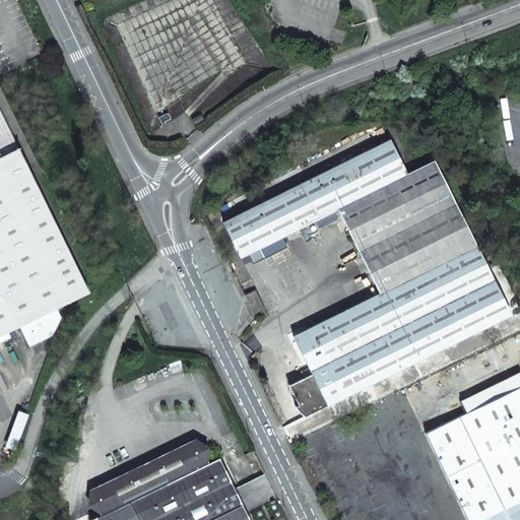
[(0,156),(18,148),(0,110),(0,156)]
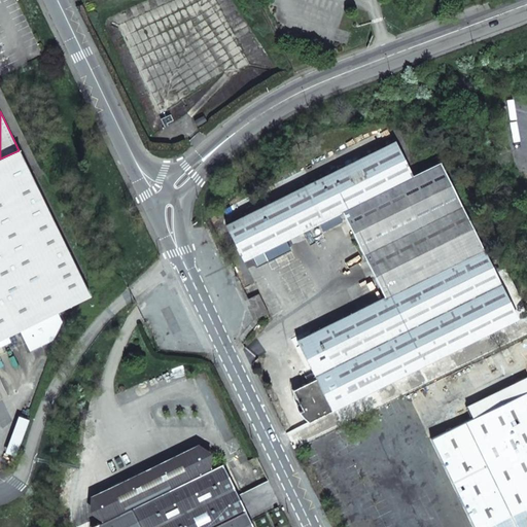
[(203,116),(195,121),(197,127),(206,121),(203,116)]
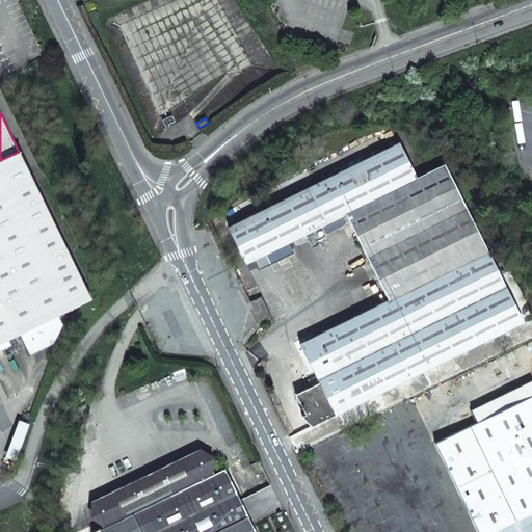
[(398,143),(229,228),(245,263),(345,214),(416,179),(398,143)]
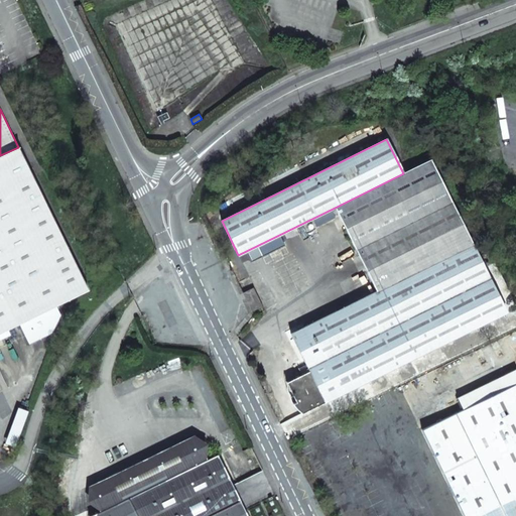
[(71,256),(35,183),(18,147),(0,155),(0,332),(6,329),(19,323),(29,343),(52,332),(60,313),(55,304),(88,289),(72,256),(71,256)]
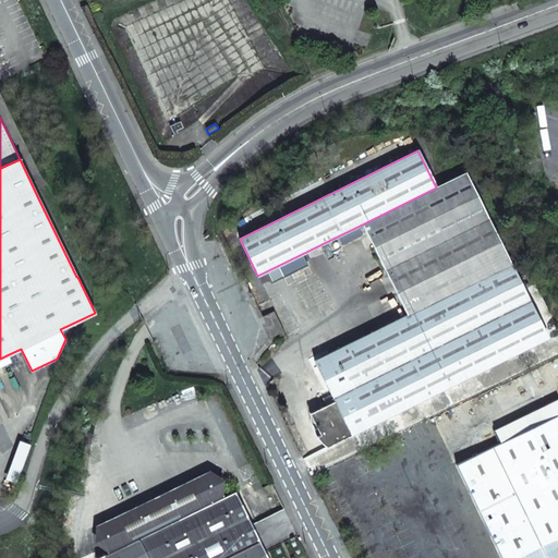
[(362,225),(407,315),(510,264),(465,172),(436,187),(362,225)]
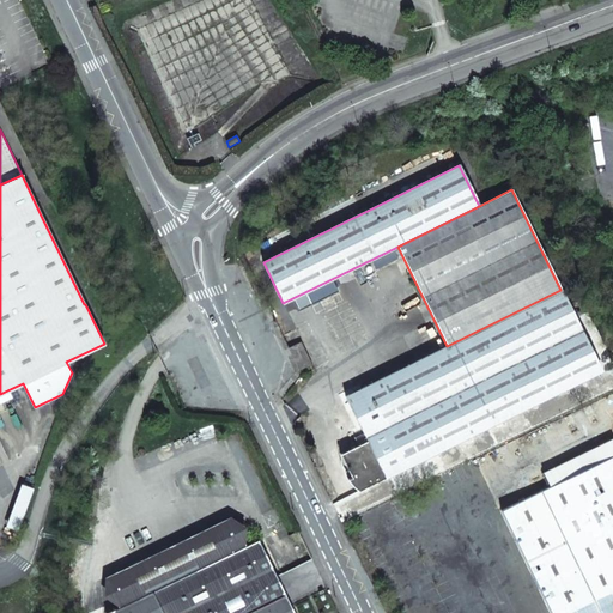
[(447,346),(345,396),(363,432),(366,441),(386,478),(601,370),(560,290),(447,346)]
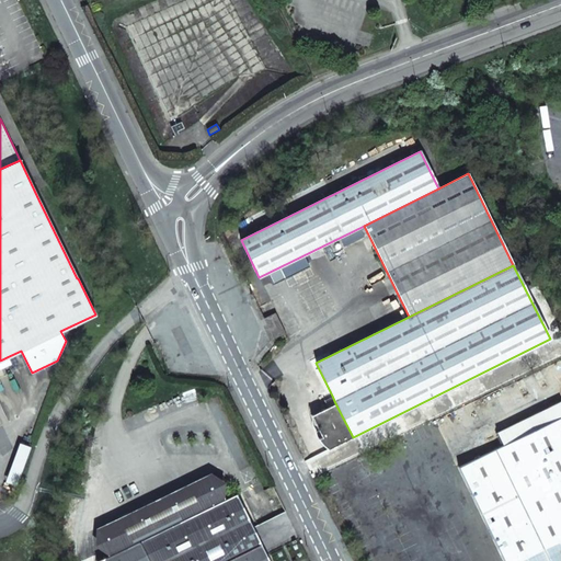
[(275,313),(264,319),(274,339),(285,333),(275,313)]
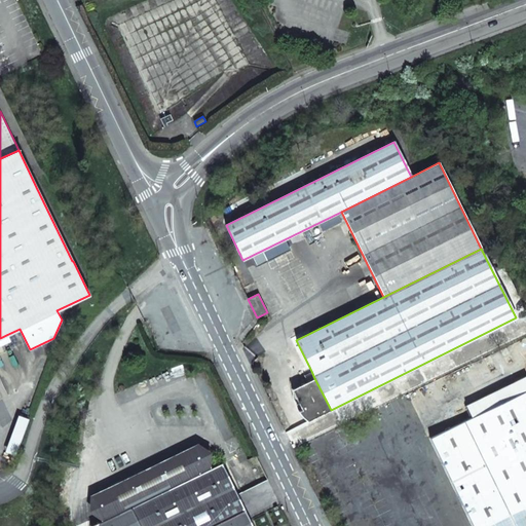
[(6,335),(0,338),(0,345),(8,341),(6,335)]
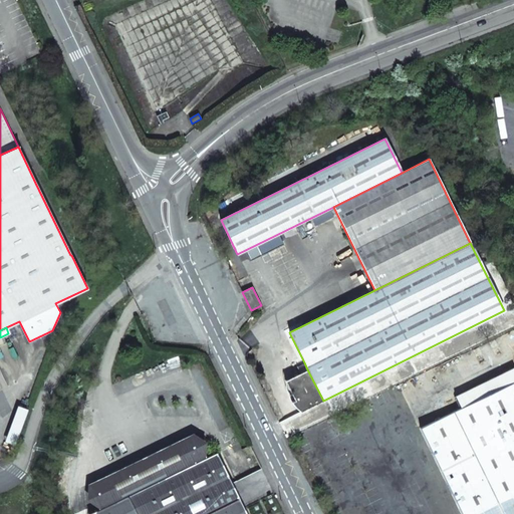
[(300,373),(307,369),(304,362),(297,366),(300,373)]
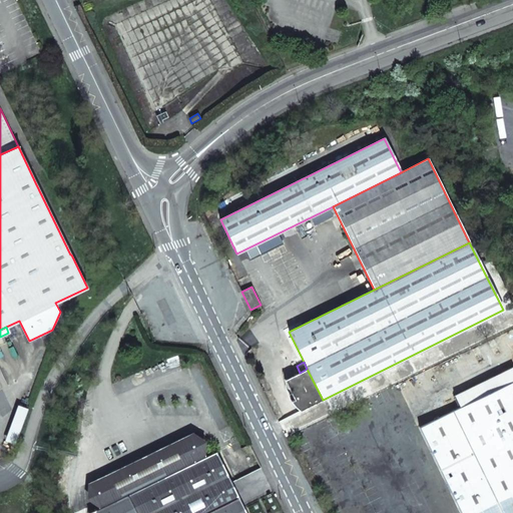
[(323,400),(307,369),(300,373),(285,380),(295,400),(291,402),(300,411),(323,400)]
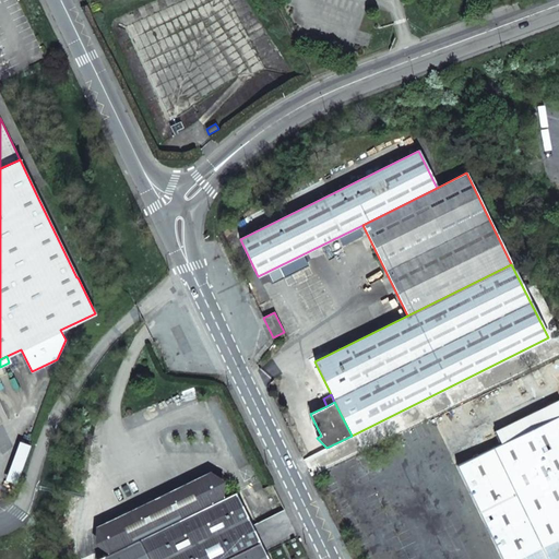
[(558,558),(558,415),(458,465),(501,558),(558,558)]
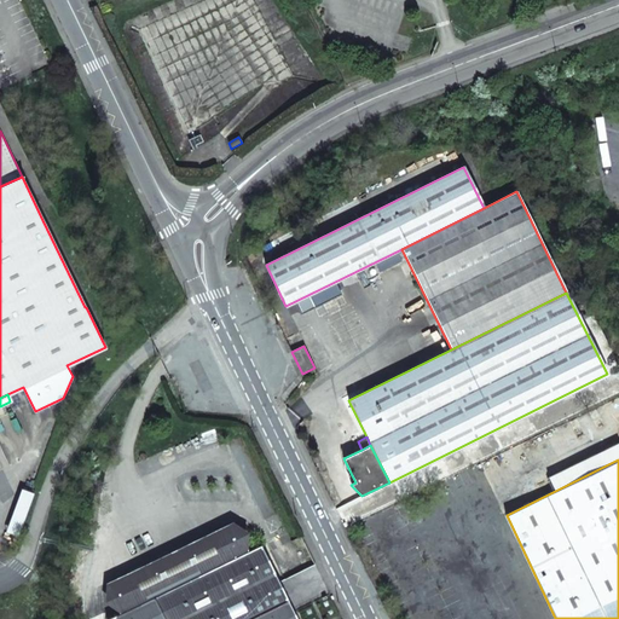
[(23,489),(6,531),(18,536),(34,492),(23,489)]
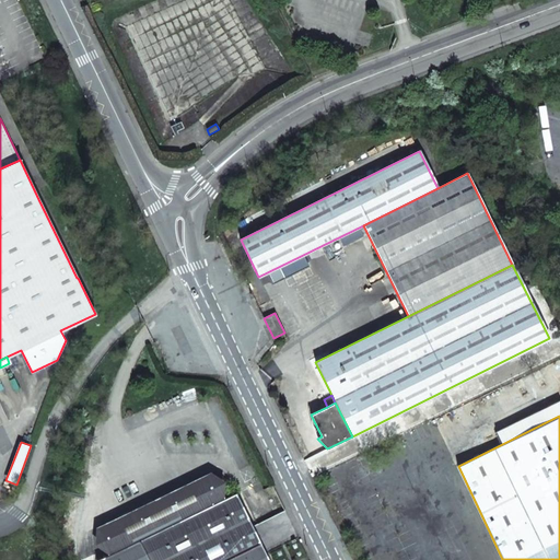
[(212,475),(96,529),(96,531),(97,539),(97,540),(100,544),(101,546),(103,548),(108,552),(109,556),(98,559),(268,559),(252,526),(236,493),(223,500),(222,497),(222,491),(221,486),(220,485),(218,481),(212,475)]
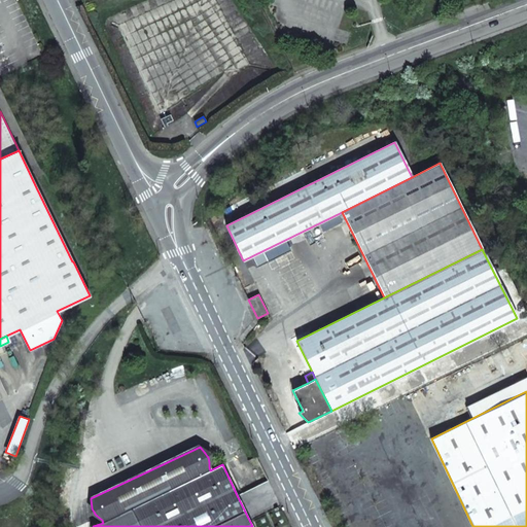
[(290,526),(269,481),(237,495),(252,526),(290,526)]
